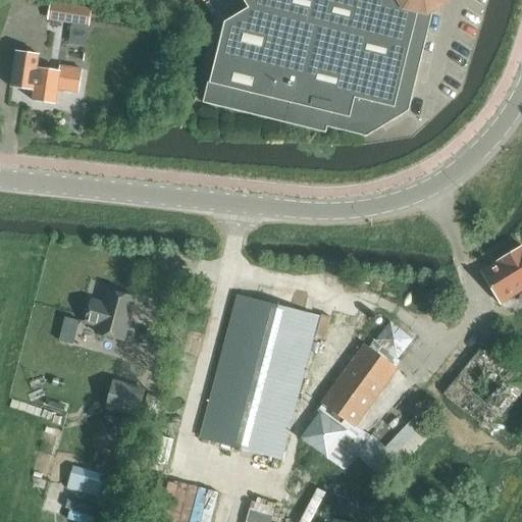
[(356,0),(348,34),(308,23),(268,14),(248,8),(224,22),(211,76),(209,75),(203,103),(325,134),(327,127),(366,137),(408,112),(432,12),(430,9),(445,1),(445,0),(356,0)]
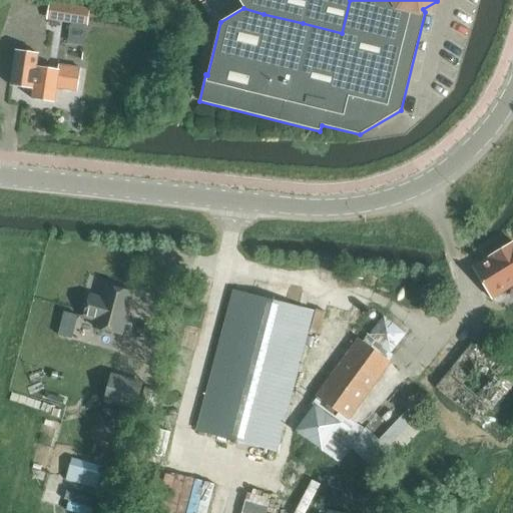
[(264,14),(267,0),(237,0),(243,8),(264,14)]
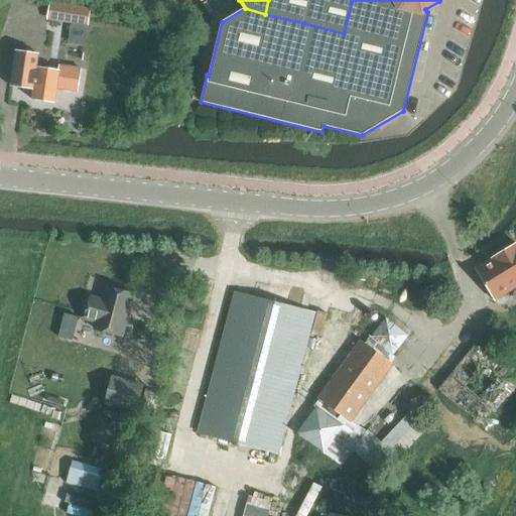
[(268,0),(265,14),(304,23),(309,0),(268,0)]
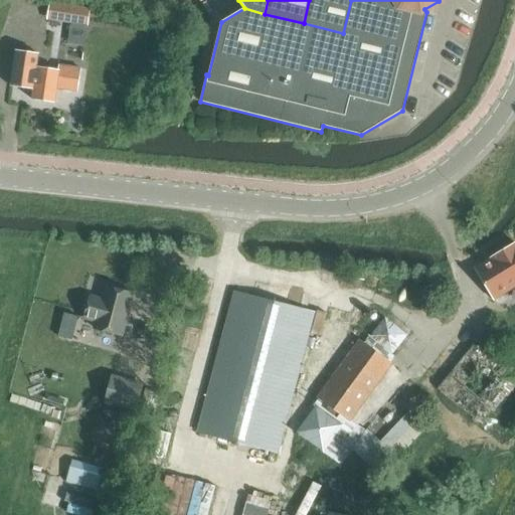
[(309,0),(304,23),(343,33),(351,0),(309,0)]
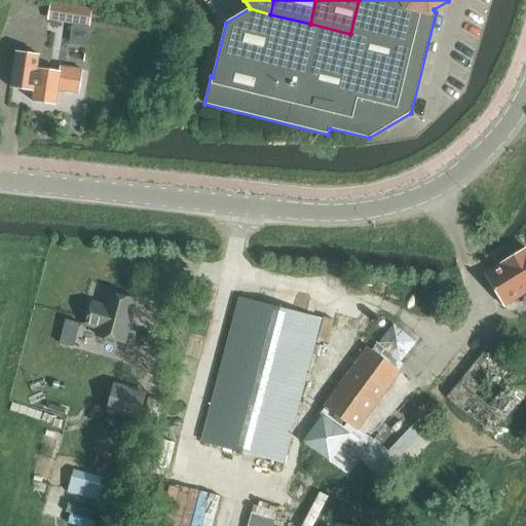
[(92,10),(51,4),(48,22),(89,28),(92,10)]
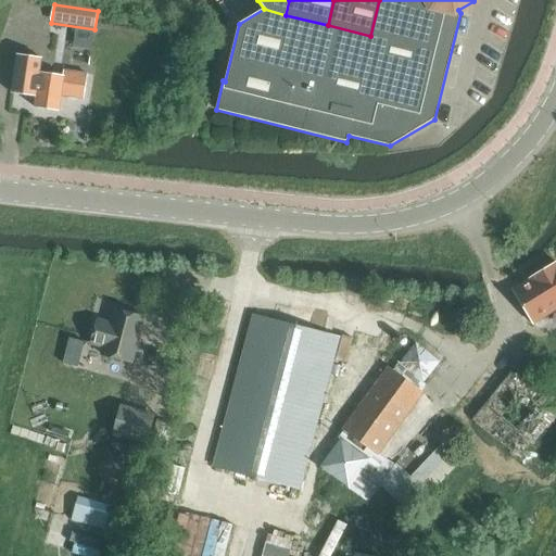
[(12,95),(37,99),(35,109),(59,112),(61,96),(84,100),(87,75),(64,72),(63,76),(40,73),(42,60),(17,55),(12,95)]
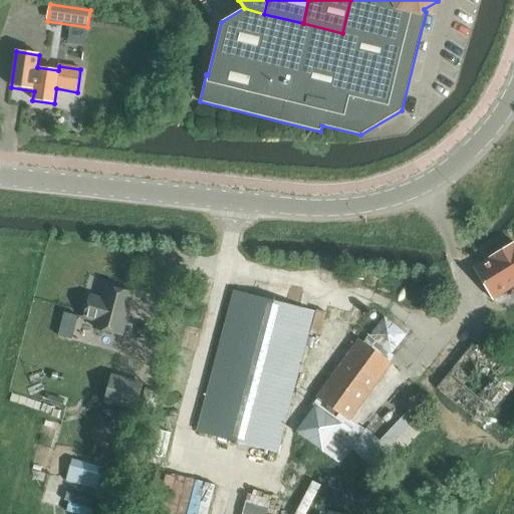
[(513,245),(475,270),(494,301),(513,289),(513,245)]
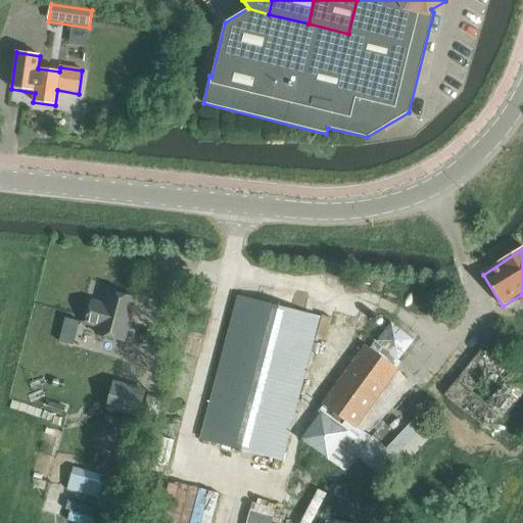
[(135,299),(107,292),(103,304),(92,301),(86,324),(98,327),(96,334),(124,341),(135,299)]
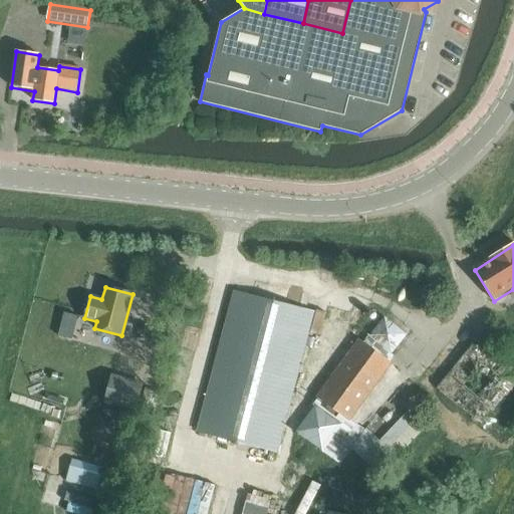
[(234,291),(197,432),(277,453),(314,312),(234,291)]
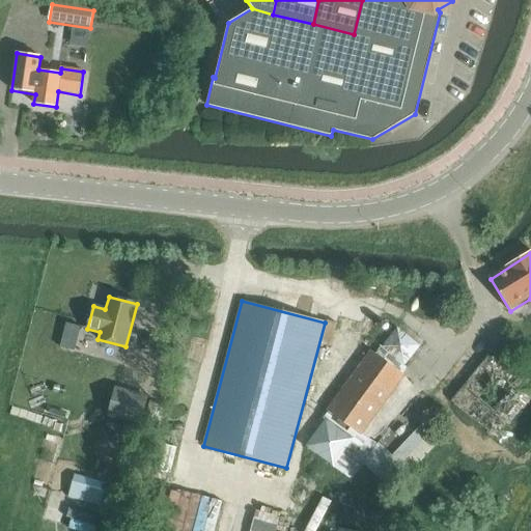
[(327,411),(330,413),(305,448),(352,481),(363,465),(392,492),(441,440),(424,422),(392,455),(379,443),(376,444),(362,435),(404,375),(399,371),(419,345),(397,328),(376,355),(371,351),(360,365),(365,346),(351,334),(334,330),(317,394),(333,398),(338,381),(347,384),(327,411)]
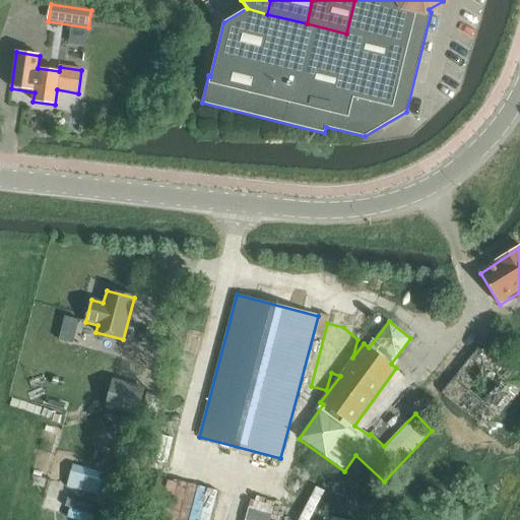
[(457,418),(464,410),(488,430),(490,427),(503,439),(514,425),(500,413),(519,388),(519,378),(494,358),(492,360),(478,348),(443,393),(443,394),(436,401),(457,418)]
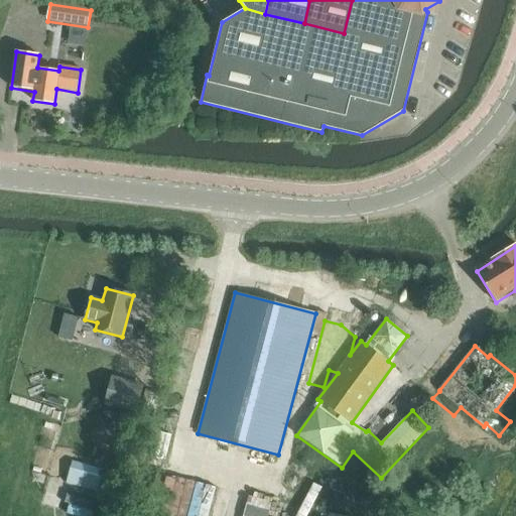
[(111,380),(105,403),(138,412),(145,389),(111,380)]
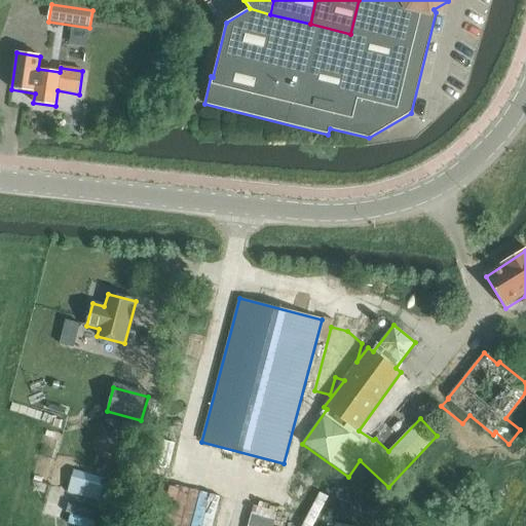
[(75,470),(70,492),(101,500),(107,478),(75,470)]
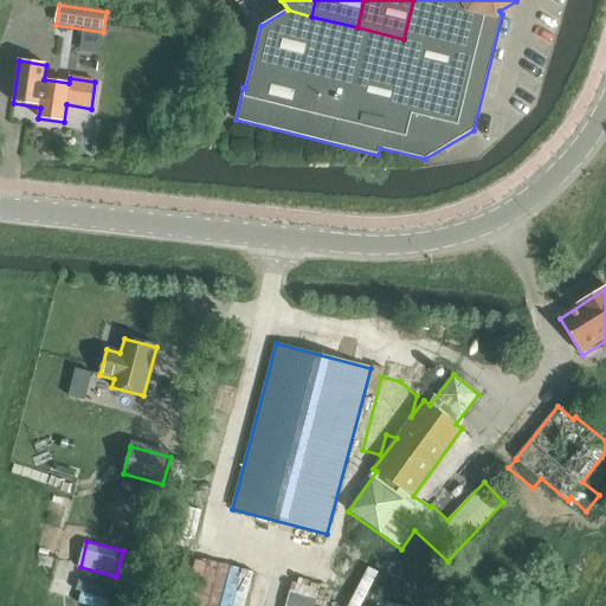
[(84,582),(82,604),(103,605),(104,584),(84,582)]
